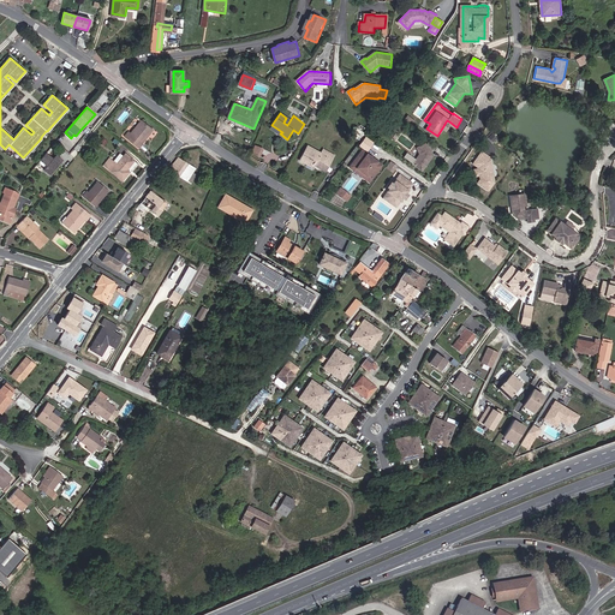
[(142,143),(151,130),(141,121),(130,133),(129,132),(125,136),(139,148),(142,143)]
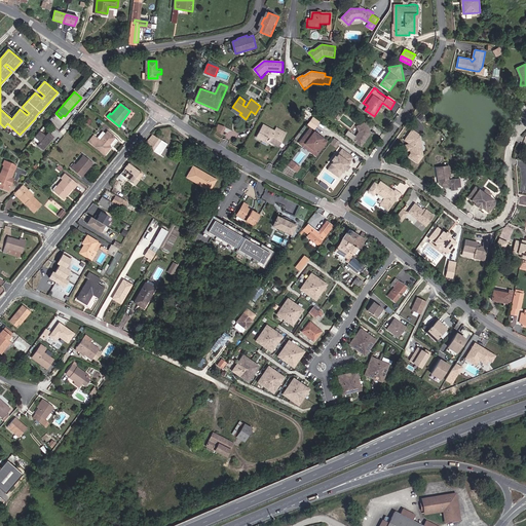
[(367,122),(357,125),(361,132),(353,140),(363,146),(372,133),(367,122)]
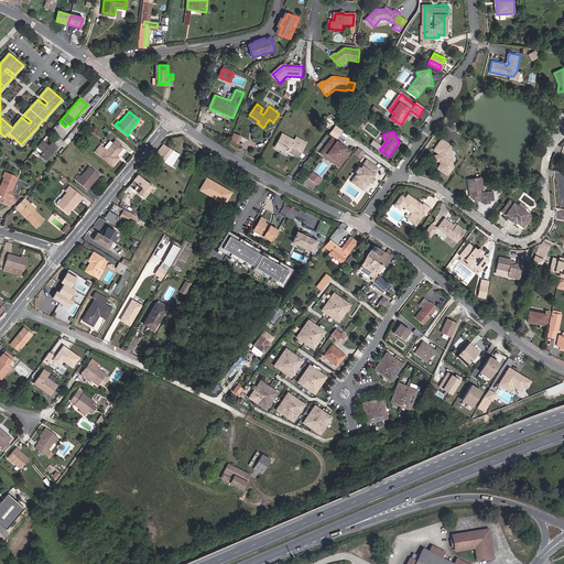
[(242,136),(235,133),(232,141),(240,144),(242,136)]
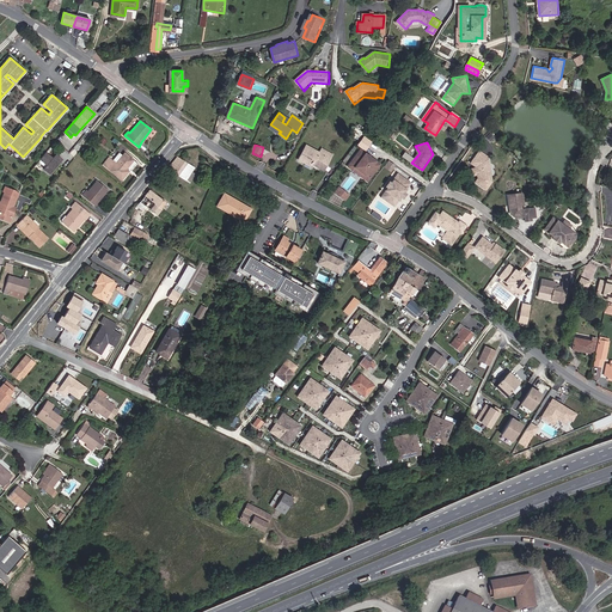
[(318,165),(324,155),(306,146),(298,160),(308,166),(310,164),(312,160),(318,165)]
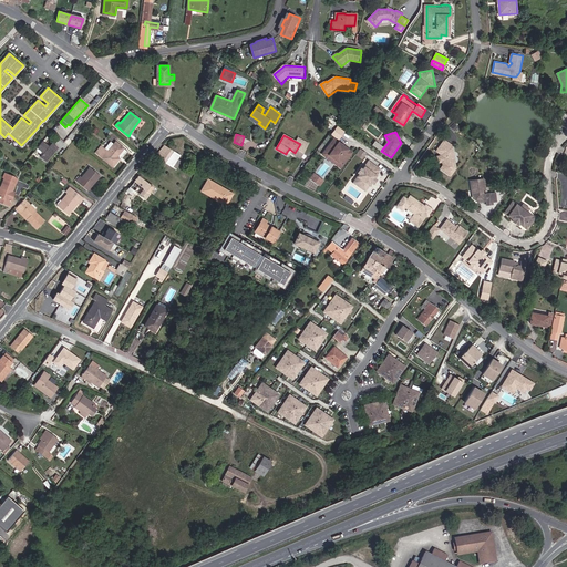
[(306,135),(300,144),(305,147),(310,138),(306,135)]
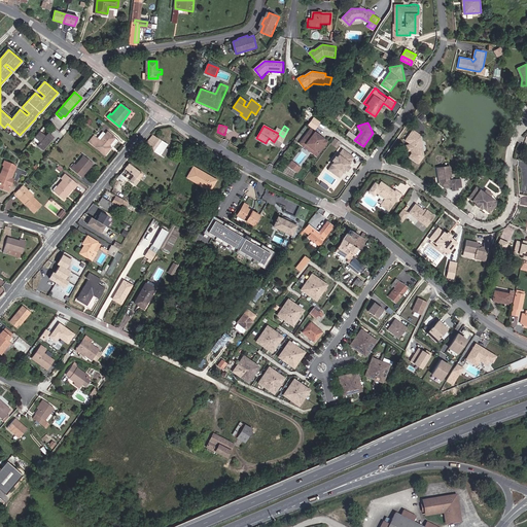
[(311,130),(302,142),(315,151),(316,149),(320,152),(328,142),(321,137),(320,138),(318,136),(319,135),(311,130)]
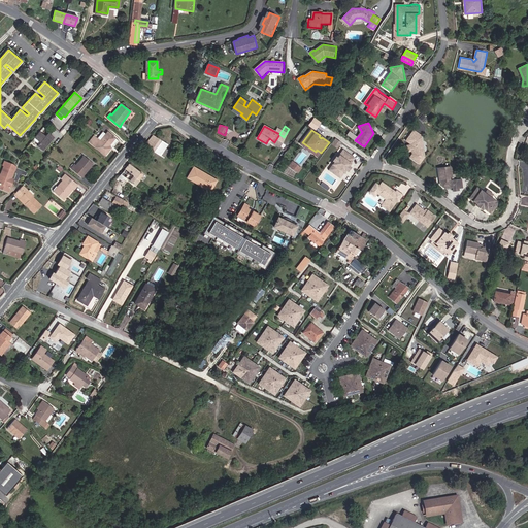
[(421,135),(415,130),(407,139),(411,142),(411,144),(413,150),(414,153),(410,156),(420,163),(425,156),(422,141),(421,141),(421,140),(419,138),(420,136),(421,135)]
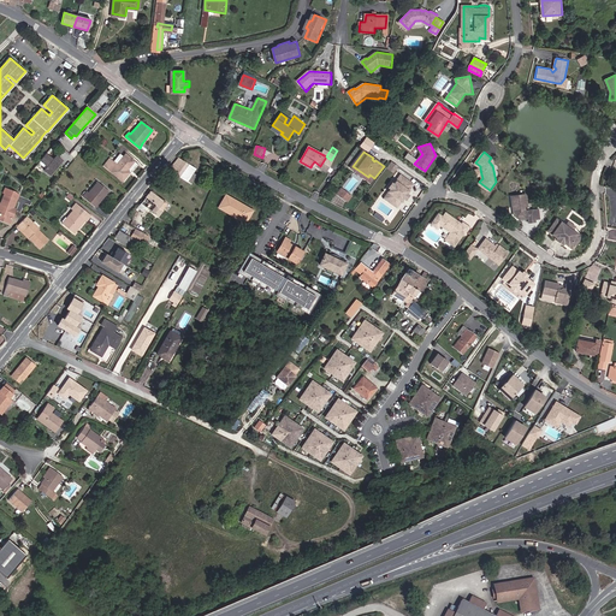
[(43,170),(49,175),(61,159),(57,154),(53,159),(46,153),(40,159),(47,165),(43,170)]
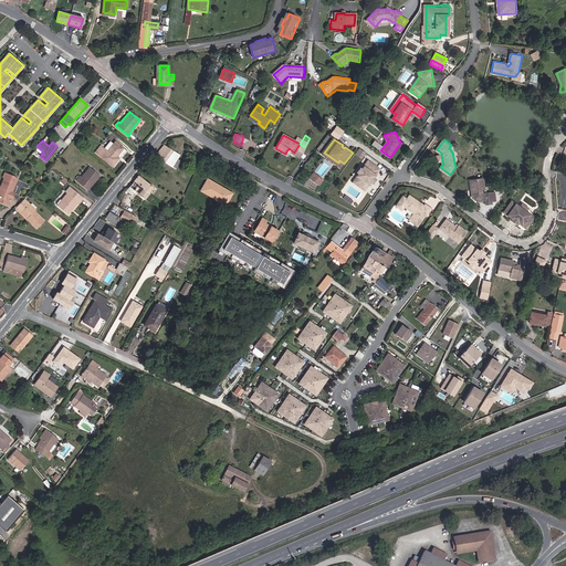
[(116,156),(123,148),(115,142),(107,152),(101,146),(95,153),(112,166),(118,158),(116,156)]
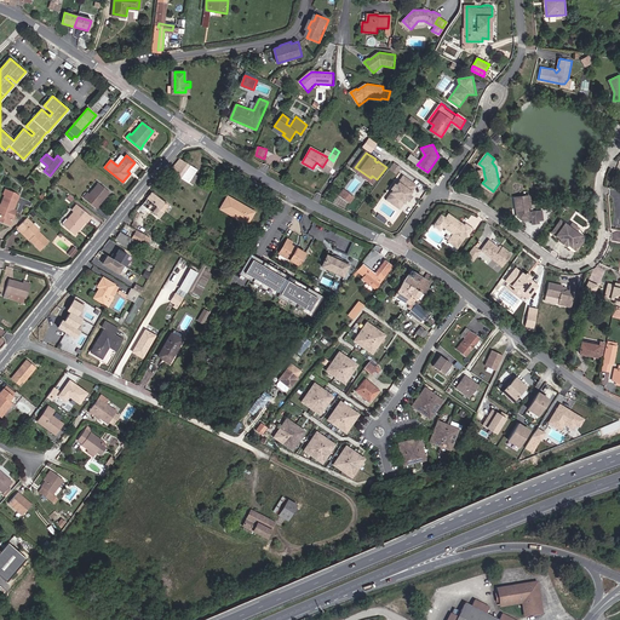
[(326,174),(333,161),(328,158),(322,167),(316,162),(314,166),(326,174)]
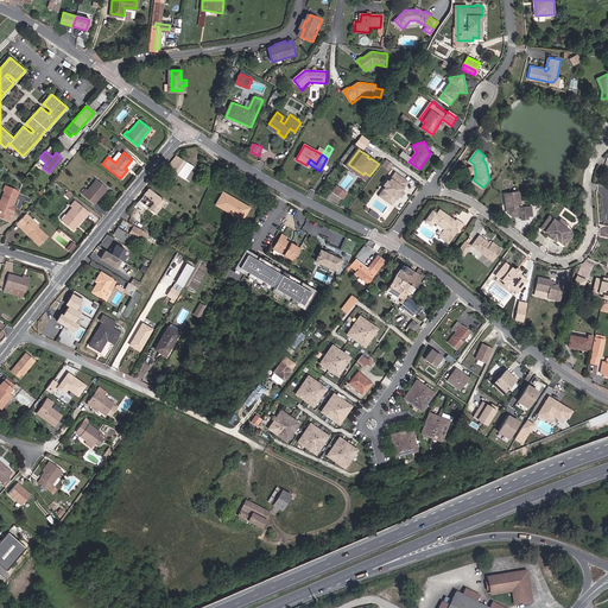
[(190,171),(192,168),(185,162),(181,159),(176,156),(166,168),(189,182),(194,173),(190,171)]
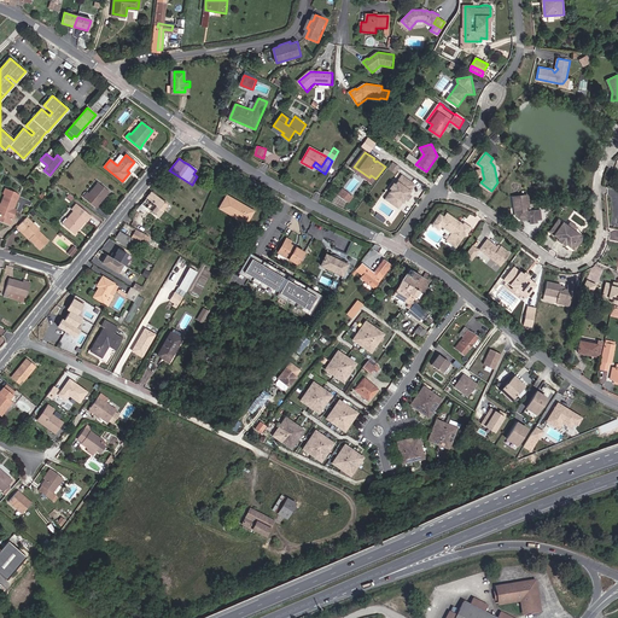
[(354,167),(353,169),(372,184),(375,179),(371,175),(369,178),(354,167)]
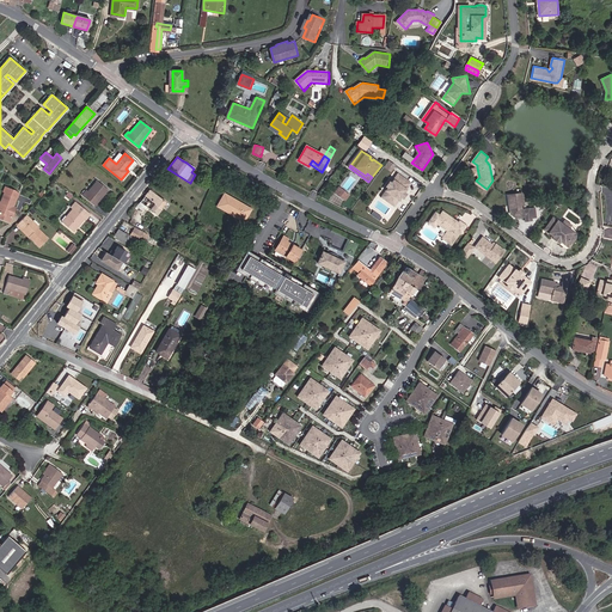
[(385,191),(398,201),(401,197),(403,196),(401,195),(403,193),(403,194),(404,193),(411,183),(399,173),(391,184),(387,189),(386,188),(385,190),(385,191)]
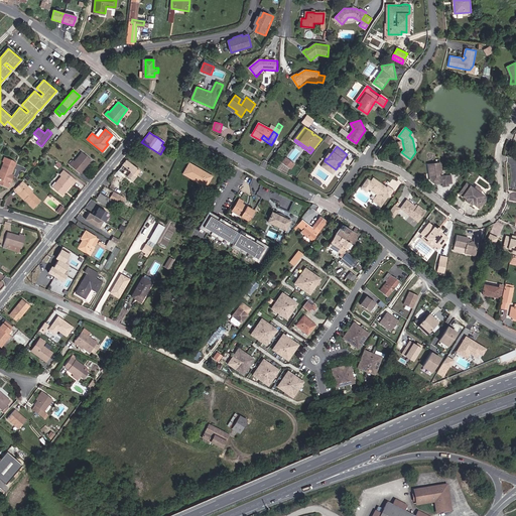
[(70,164),(80,173),(91,160),(82,152),(74,161),(73,160),(70,164)]
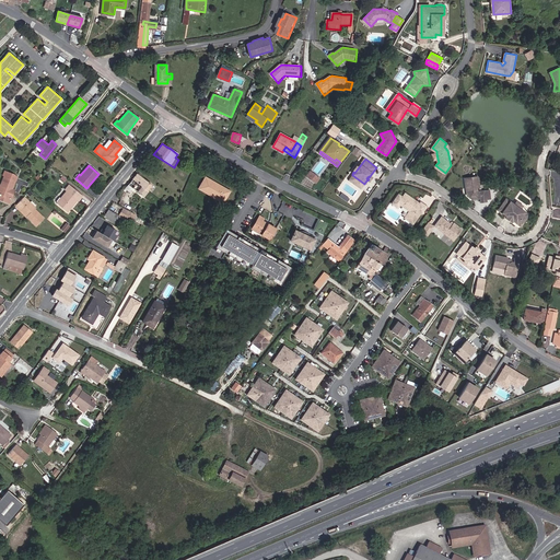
[(16,177),(12,174),(6,172),(1,185),(0,184),(0,199),(9,203),(11,199),(8,198),(12,189),(16,177)]
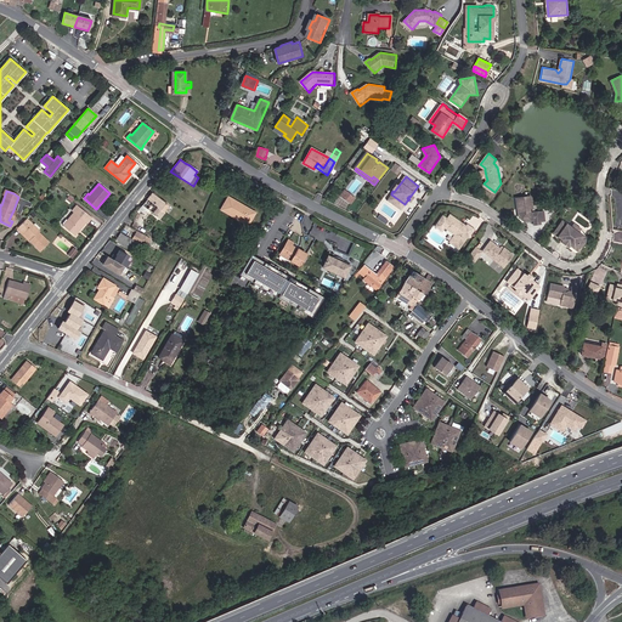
[(168,205),(152,193),(147,199),(163,211),(168,205)]
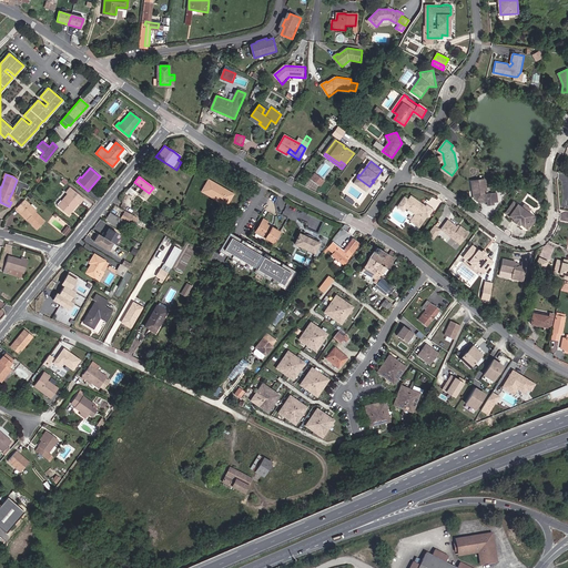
[(357,178),(353,183),(365,192),(369,186),(357,178)]
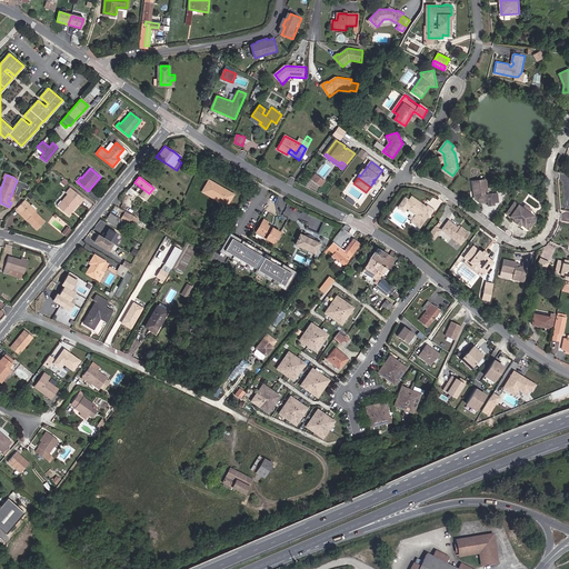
[(486,178),(472,180),(473,190),(475,191),(476,196),(475,197),(480,201),(480,200),(483,200),(483,201),(488,200),(489,205),(495,203),(495,201),(492,192),(485,193),(485,190),(487,189),(486,178)]
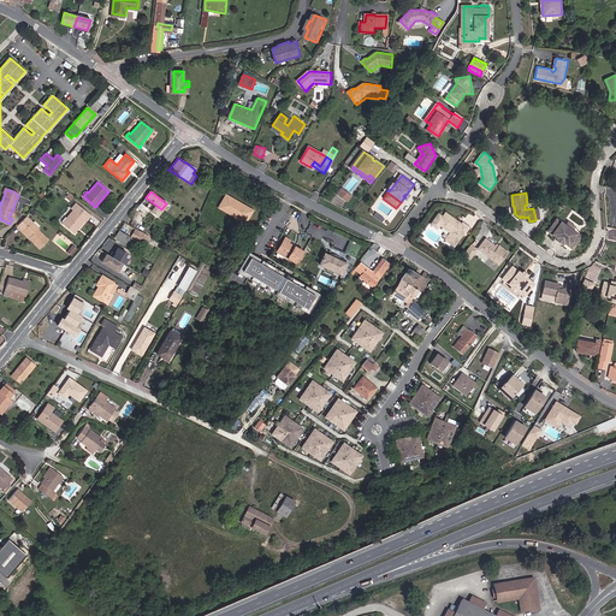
[(255,211),(226,194),(219,208),(247,225),(255,211)]
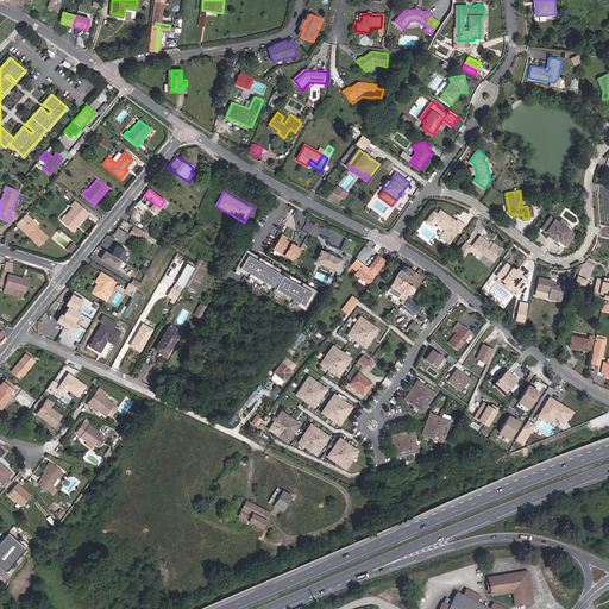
[(161,208),(159,207),(144,195),(136,206),(140,209),(143,205),(155,214),(161,208)]
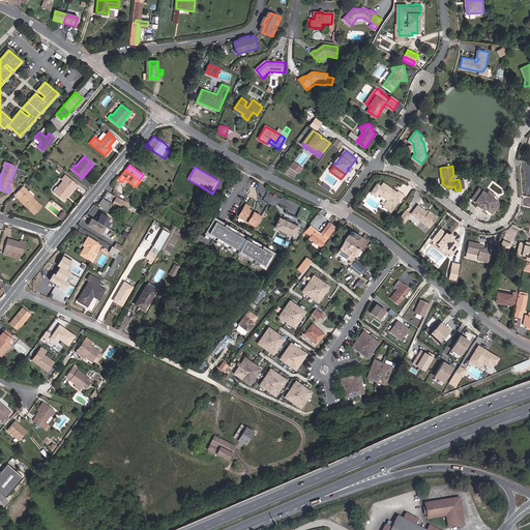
[(78,185),(66,176),(66,177),(63,180),(54,192),(63,200),(72,188),(74,189),(78,185)]
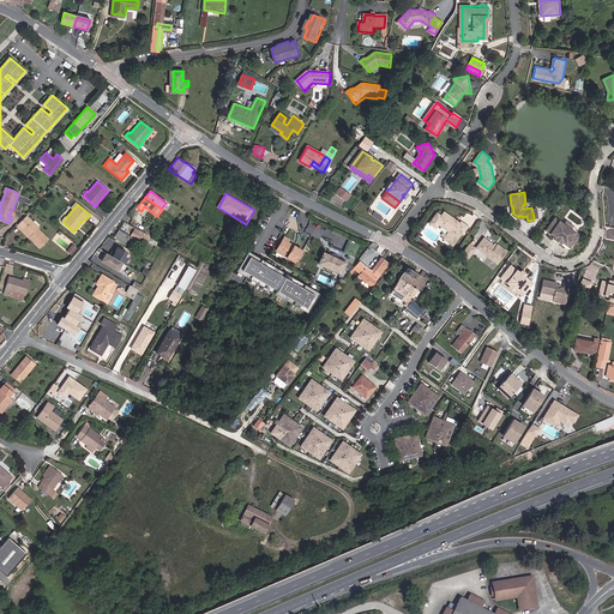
[(451,229),(446,236),(455,244),(464,232),(465,232),(470,224),(463,220),(461,223),(458,221),(459,220),(446,211),(444,215),(439,212),(432,221),(441,228),(445,224),(451,229)]
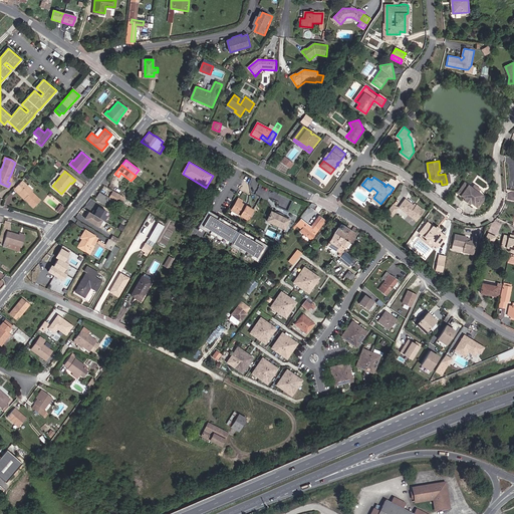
[(454,189),(457,192),(466,181),(462,178),(454,189)]
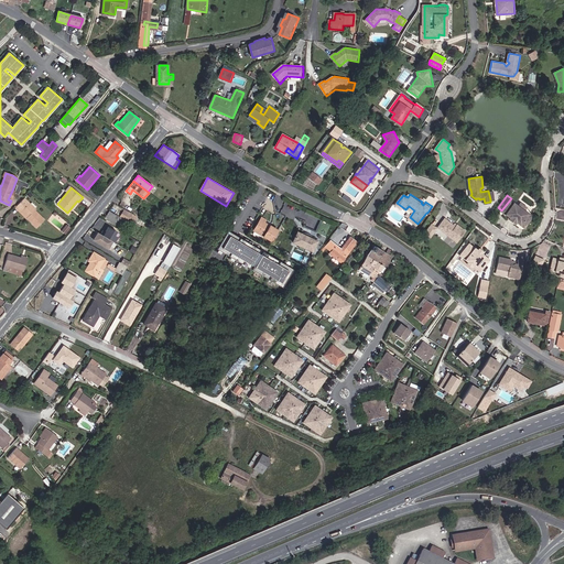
[(34,210),(35,209),(24,198),(14,207),(26,218),(26,217),(36,227),(44,219),(34,210)]
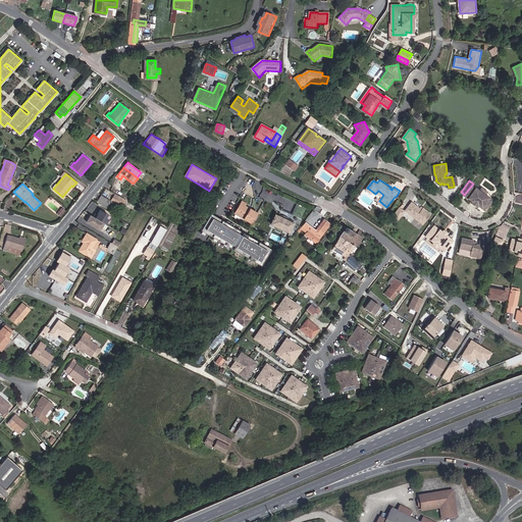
[(474,202),(479,205),(487,195),(483,192),(477,187),(473,184),(464,195),(469,198),(475,202),(474,202)]
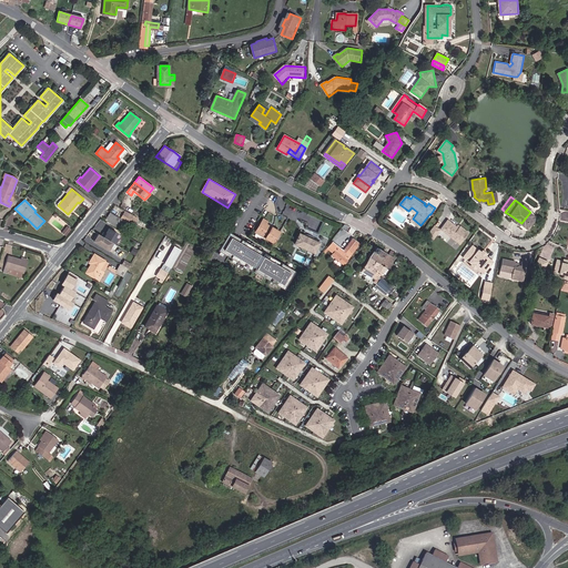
[(282,215),(297,221),(301,210),(286,204),(282,215)]
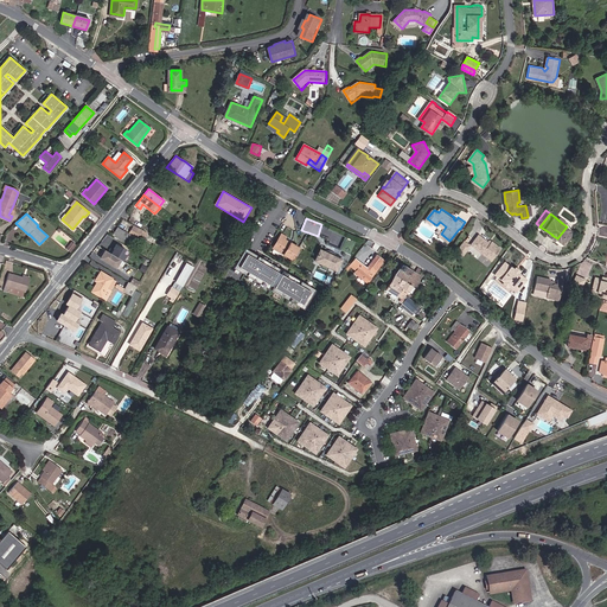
[(129,232),(129,234),(117,227),(112,237),(117,241),(119,238),(126,243),(131,235),(136,238),(139,236),(144,238),(147,232),(134,225),(129,232)]
